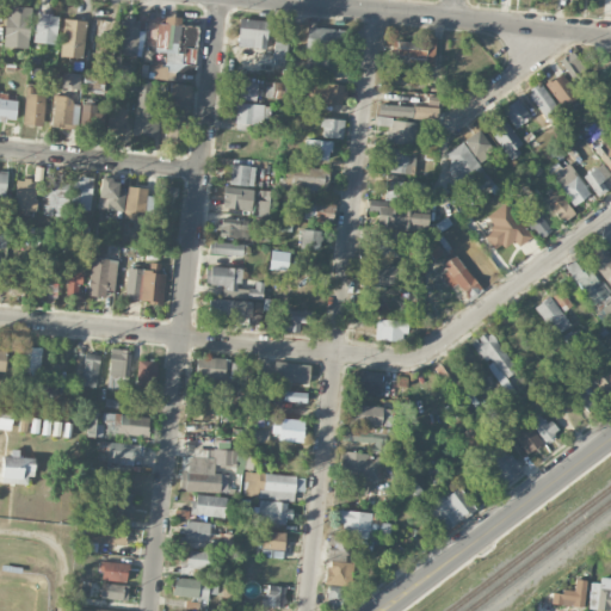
[(4,47),(29,48),(30,6),(5,6),(4,47)]
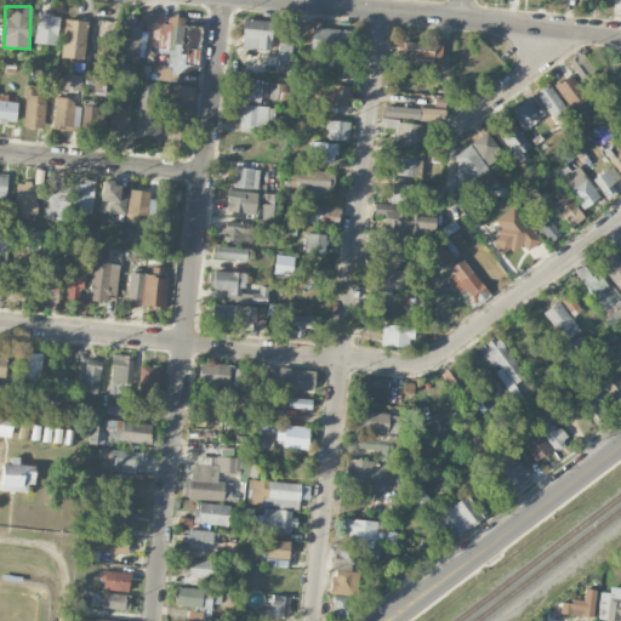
[(58,15),(36,13),(35,44),(57,44),(58,15)]
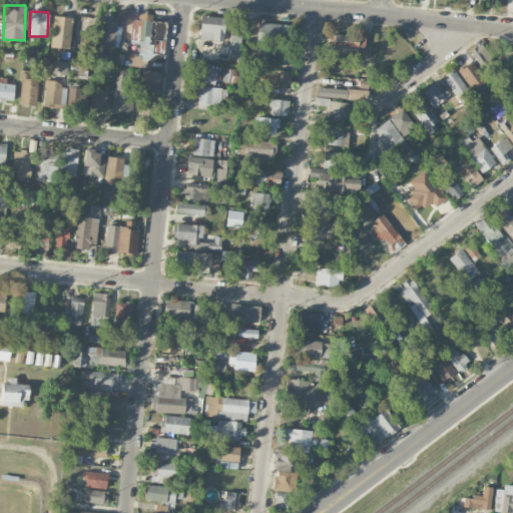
[(165,22),(148,20),(149,13),(133,12),(131,43),(140,44),(139,54),(129,53),(129,45),(122,45),(122,54),(119,54),(119,65),(149,67),(150,51),(163,52),(165,22)]
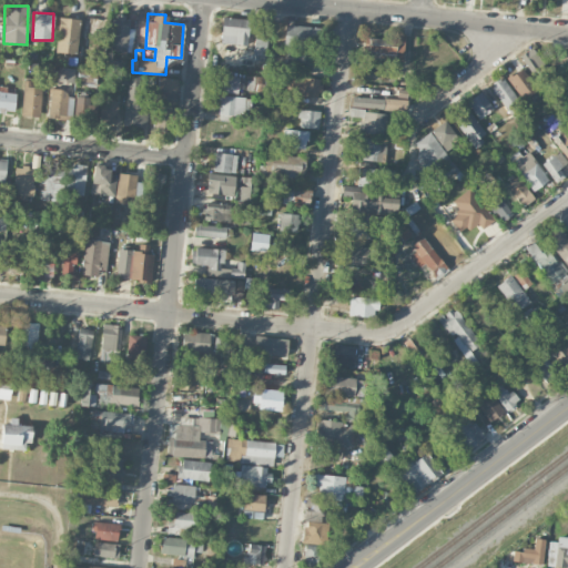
[(128,17),(111,16),(111,48),(128,48),(128,17)]
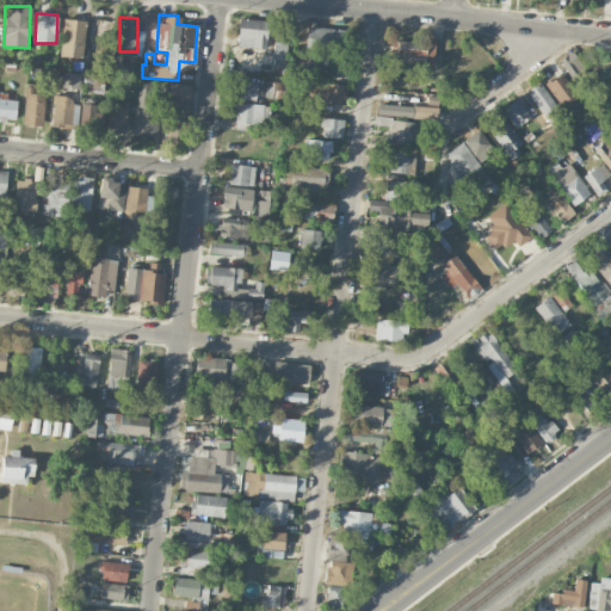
[(60,55),(82,59),(87,22),(63,18),(60,55)]
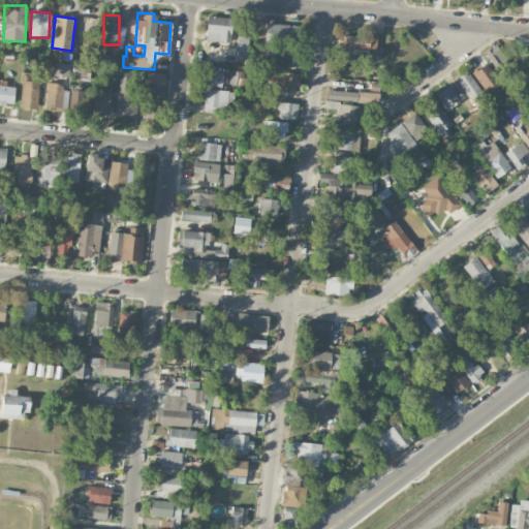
[(205,39),(230,42),(232,19),(208,16),(205,39)]
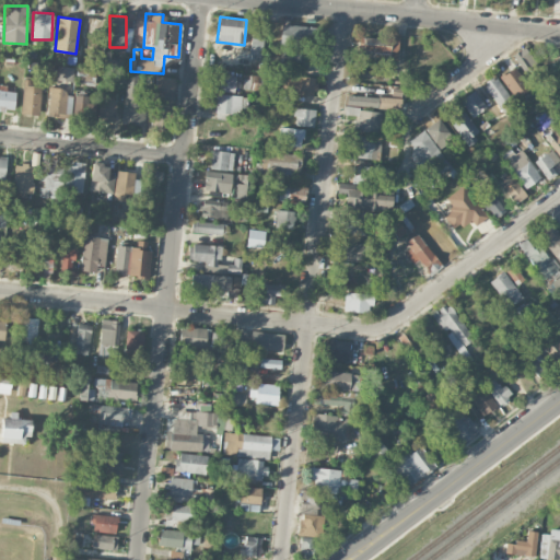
[(280,47),(315,47),(316,26),(281,25),(280,47)]
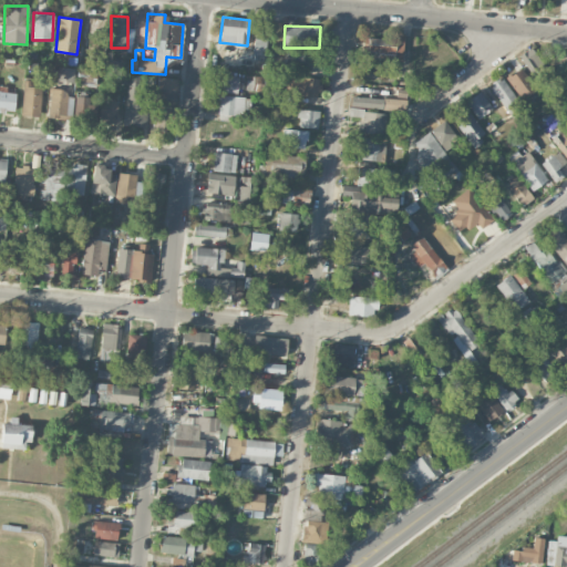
[(403,54),(403,37),(363,35),(363,53),(403,54)]
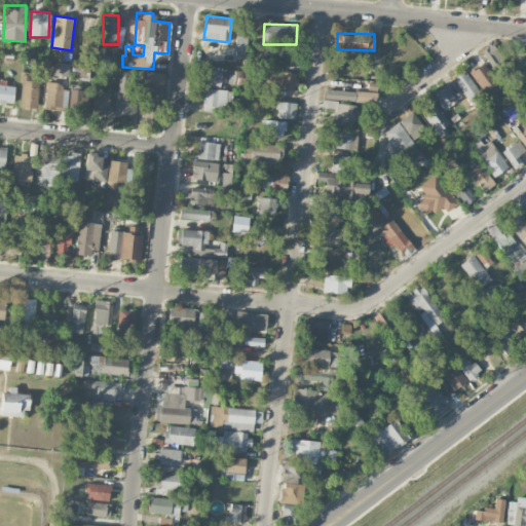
[(234,55),(246,57),(247,36),(235,36),(234,55)]
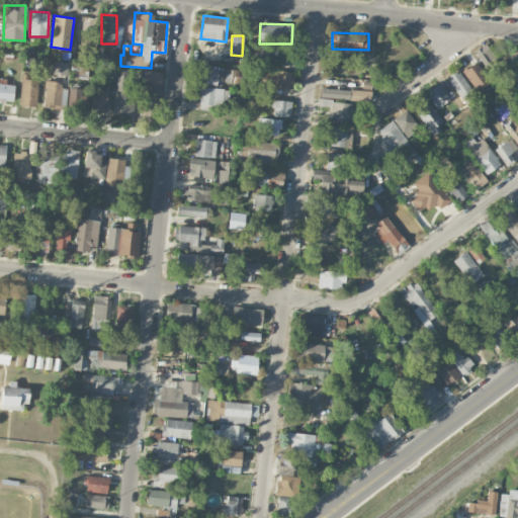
[(487,68),(496,59),(484,44),(473,52),(487,68)]
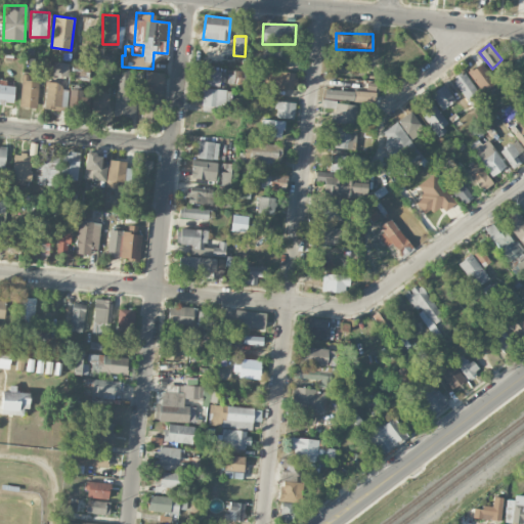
[(264,57),(275,58),(275,63),(297,64),(297,48),(264,47),(264,57)]
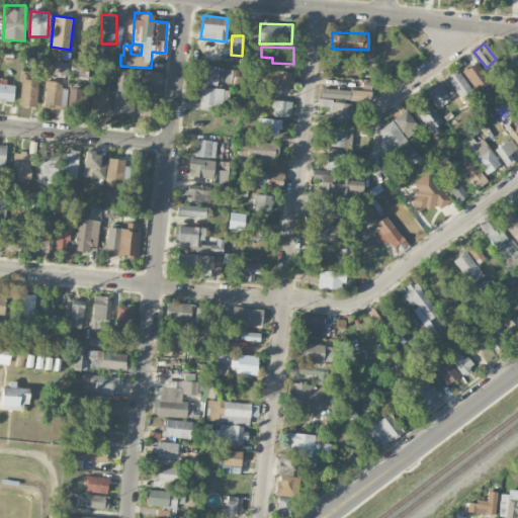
[(53,73),(68,74),(68,62),(53,62),(53,73)]
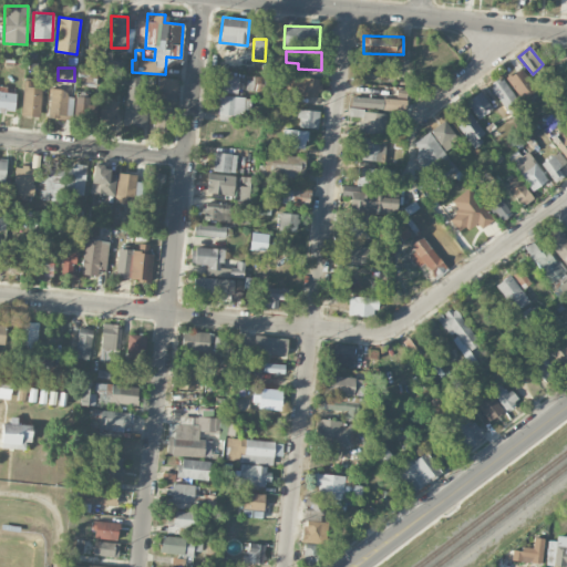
[(506,78),(521,101),(537,92),(523,68),(506,78)]
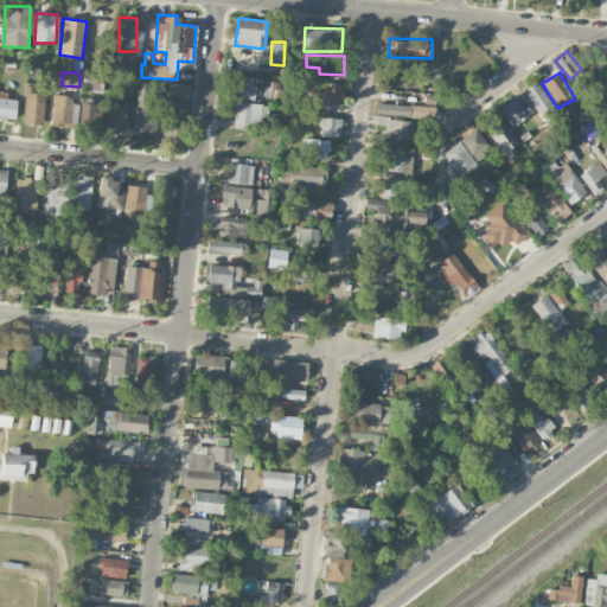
[(228,98),(255,100),(256,82),(228,81),(228,98)]
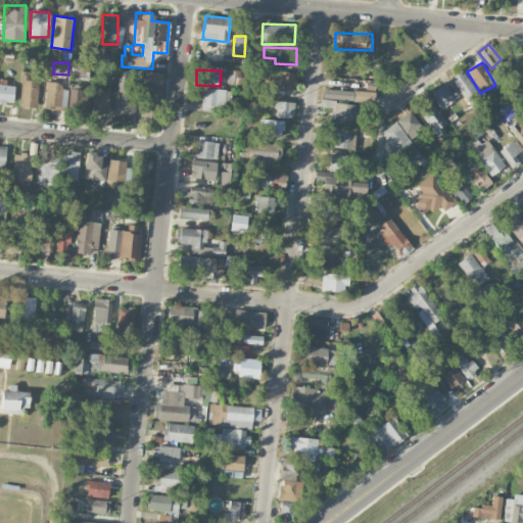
[(164,73),(144,72),(140,121),(153,122),(155,83),(164,84),(164,73)]
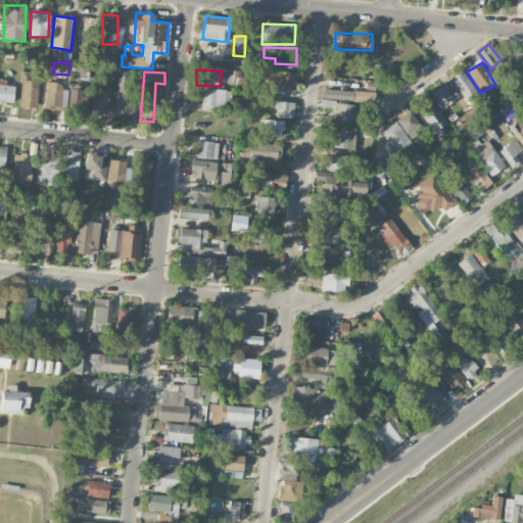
[(270,89),(293,90),(294,72),(270,72),(270,89)]
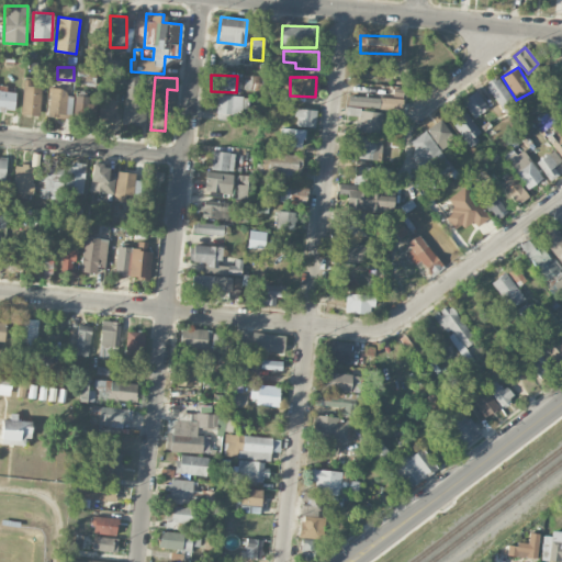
[(486,87),(507,116),(519,109),(498,78),(486,87)]
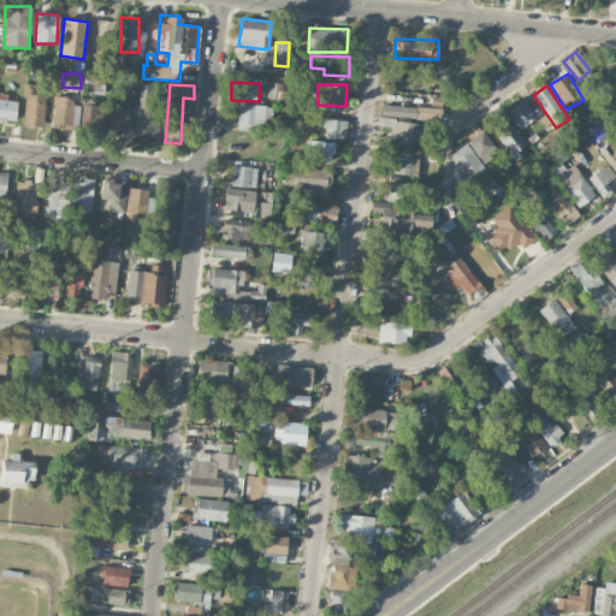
[(24,125),(43,126),(45,95),(33,94),(33,88),(25,88),(24,125)]
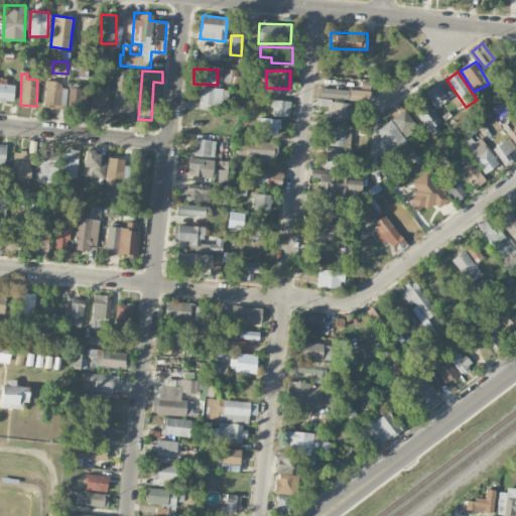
[(14,85),(6,84),(6,79),(0,78),(0,99),(13,100),(14,85)]
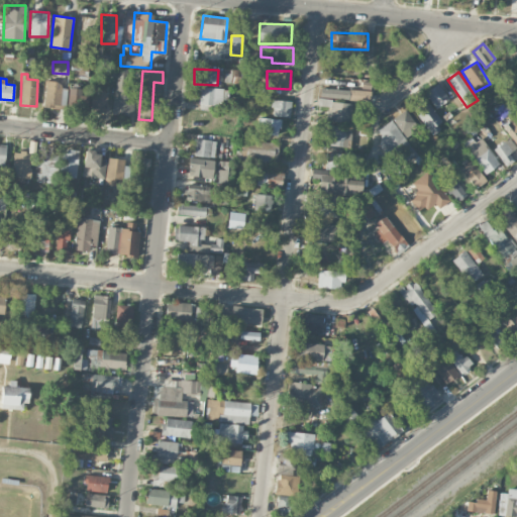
[(66,108),(66,82),(45,81),(44,108),(66,108)]
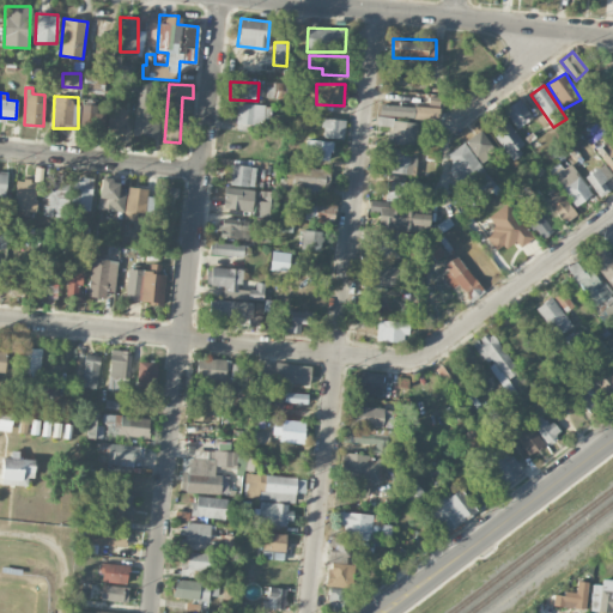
[(515,129),(532,120),(521,98),(504,108),(515,129)]
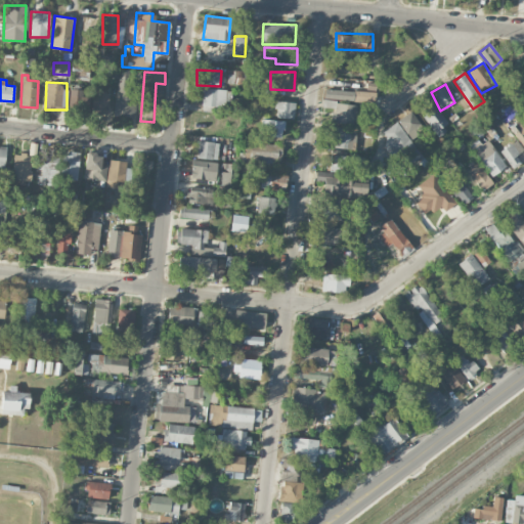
[(136,87),(116,86),(115,117),(135,118),(136,87)]
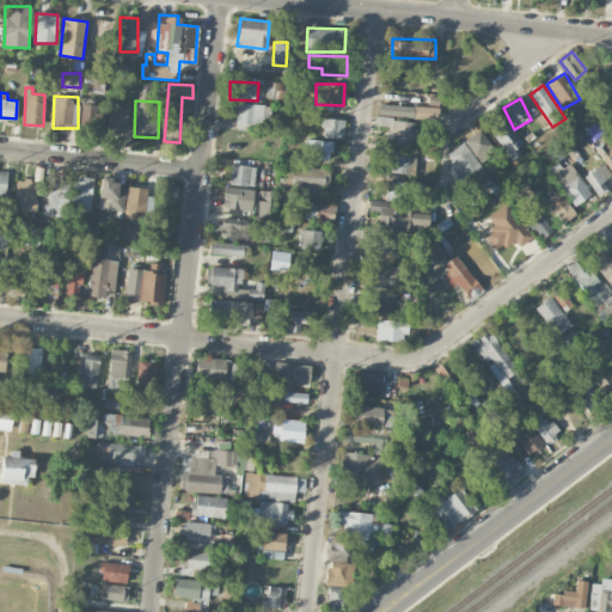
[(103,105),(81,104),(81,132),(102,132),(103,105)]
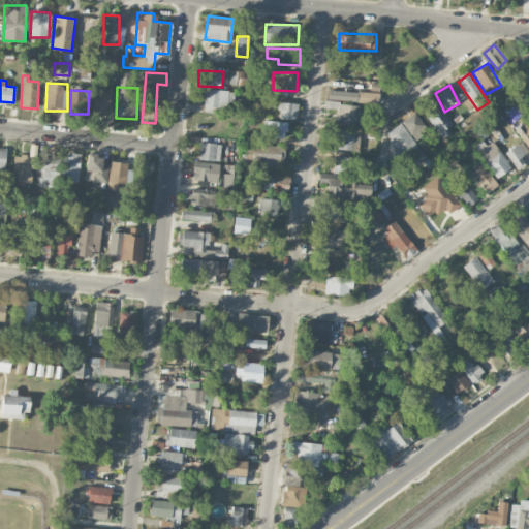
[(231,113),(231,90),(204,90),(204,112),(231,113)]
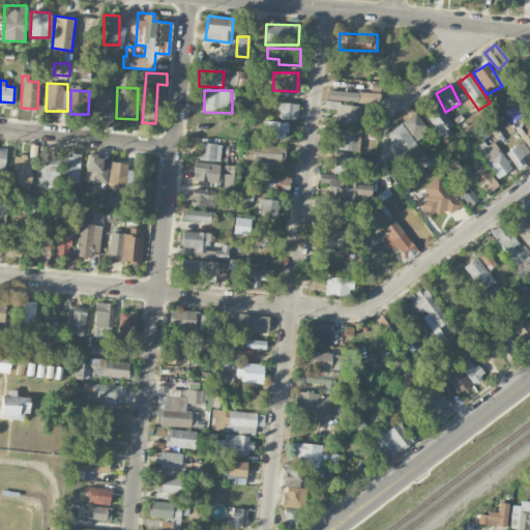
[(335,123),(359,125),(360,106),(345,104),(346,92),(328,90),(326,109),(336,110),(335,123)]
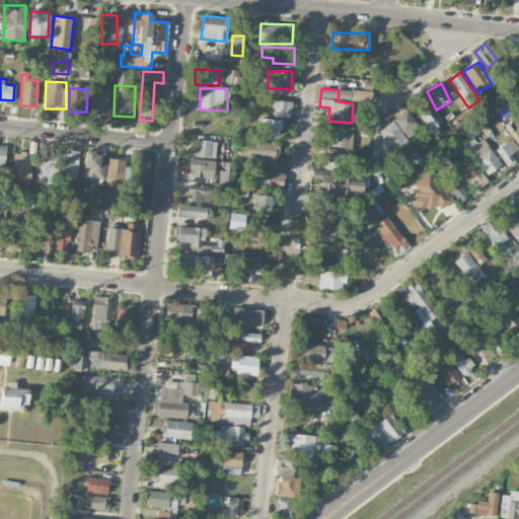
[(107,114),(108,89),(93,89),(92,113),(107,114)]
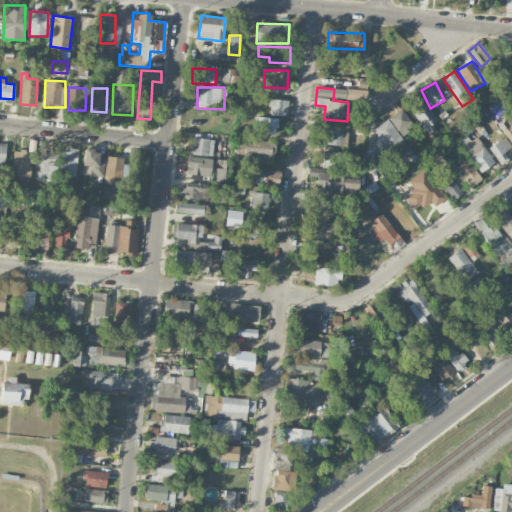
[(345,99),(366,100),(366,90),(346,89),(345,99)]
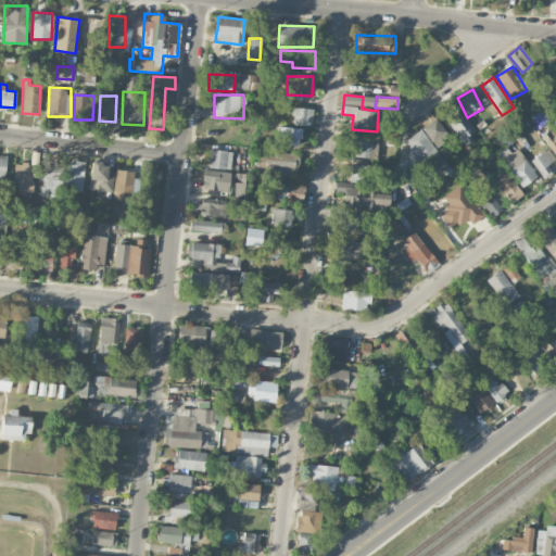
[(313,109),(293,108),(292,125),(313,126),(313,109)]
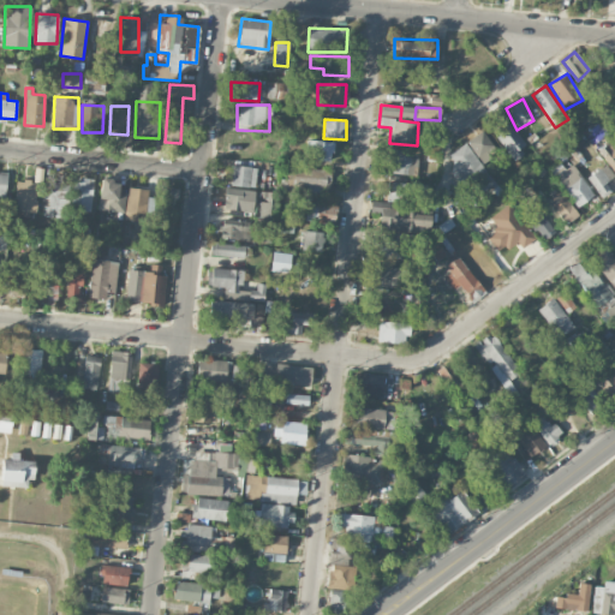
[(598,141),(610,130),(602,119),(590,130),(598,141)]
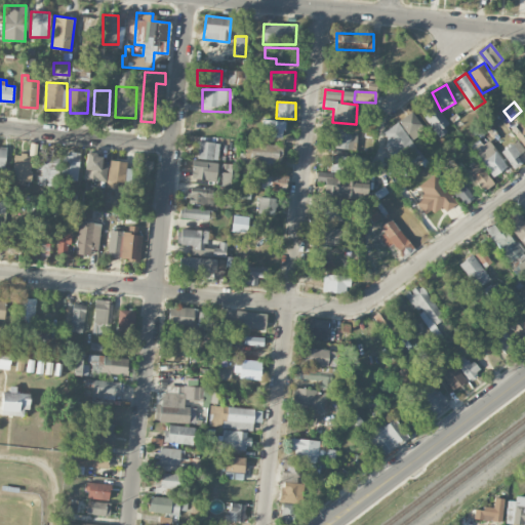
[(439,137),(451,128),(432,103),(419,112),(439,137)]
